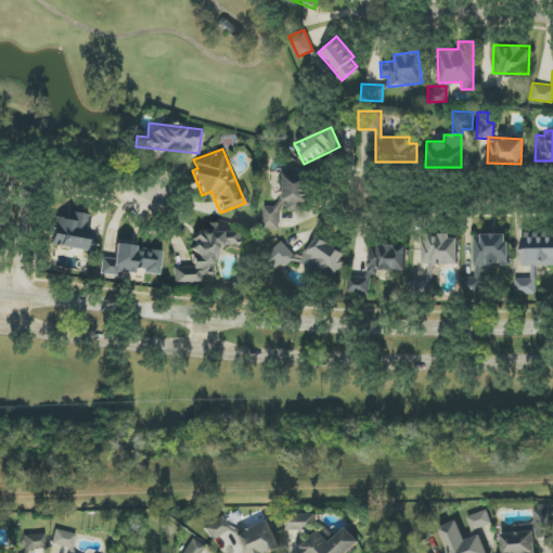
[(261,227),(279,227),(279,208),(308,208),(308,172),(279,172),(279,205),(261,205),(261,227)]
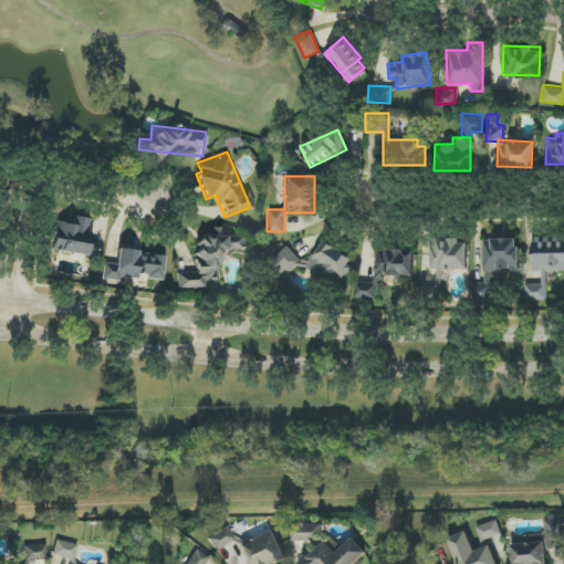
[(94,254),(96,236),(85,235),(87,217),(75,215),(74,222),(52,220),(49,249),(94,254)]
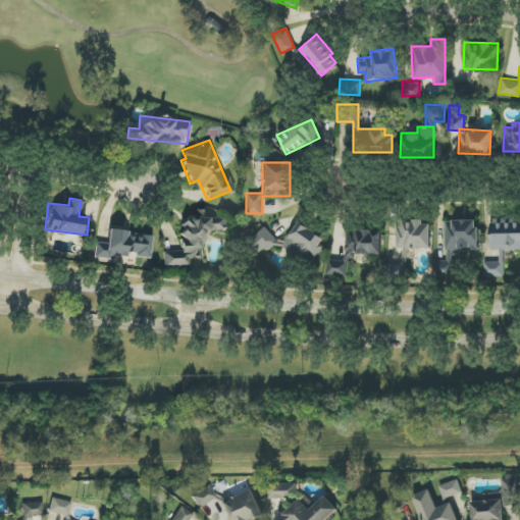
[(161,264),(188,264),(187,257),(199,257),(199,239),(208,239),(208,230),(225,229),(225,216),(204,216),(204,208),(193,208),(193,218),(179,218),(179,250),(161,250),(161,264)]
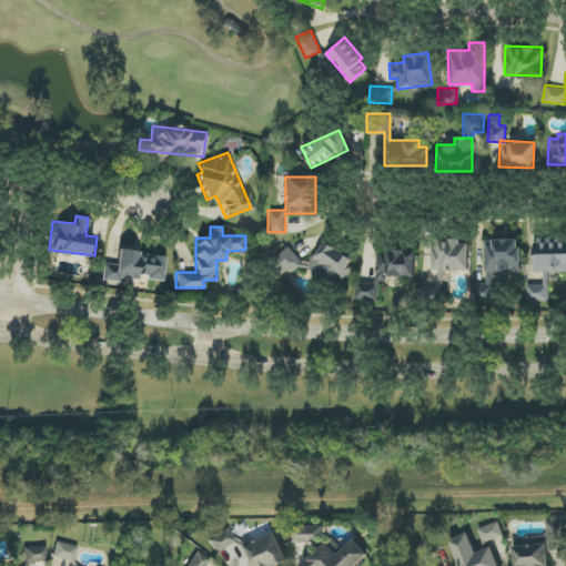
[(565,270),(565,235),(533,236),(533,271),(542,271),(542,283),(525,283),(525,300),(547,300),(547,271),(565,270)]
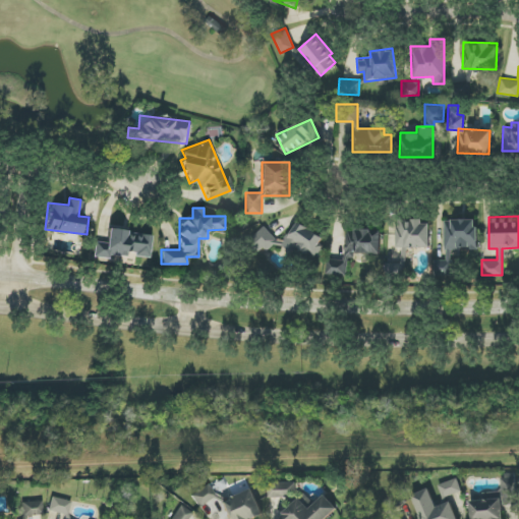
[(443,219),(444,261),(434,261),(434,273),(450,273),(450,248),(475,247),(475,218),(443,219)]
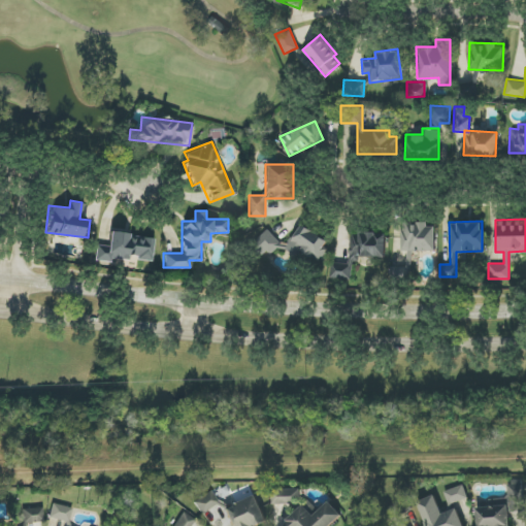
[(434,249),(433,222),(399,223),(400,250),(434,249)]
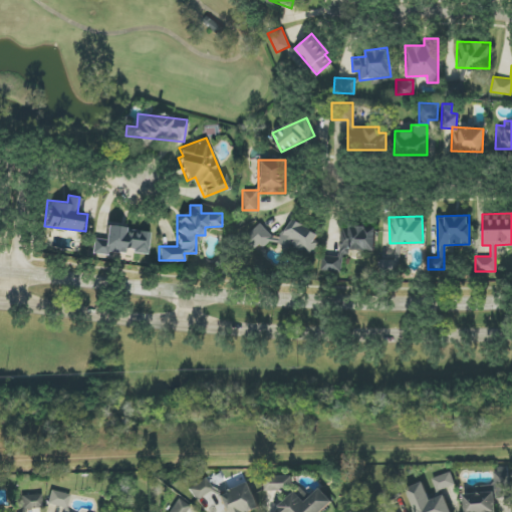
[(318,231),(291,217),(281,237),(254,223),(246,239),(263,248),(268,238),(309,259),(317,242),(313,240),(318,231)]
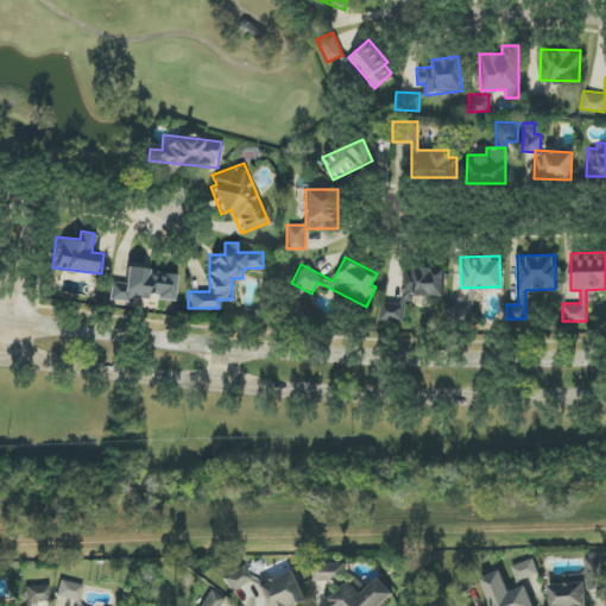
[(176,272),(125,266),(124,282),(109,281),(107,298),(125,301),(126,294),(172,300),(176,272)]
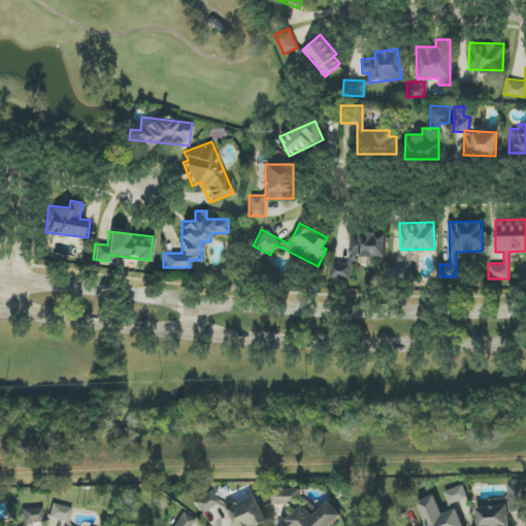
[(384,258),(385,232),(349,231),(348,262),(330,261),(329,277),(351,277),(351,256),(384,258)]
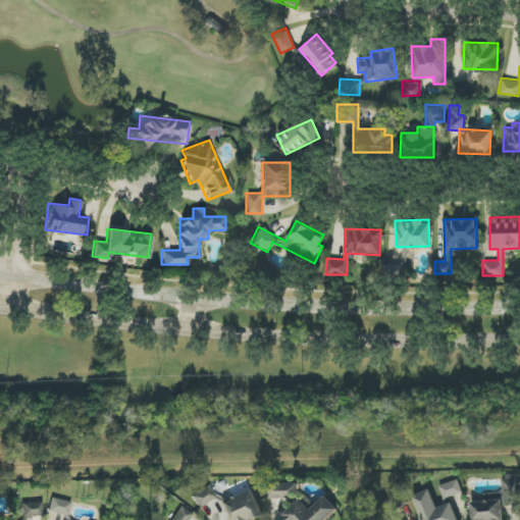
[(460,492),(457,478),(437,483),(440,497),(460,492)]
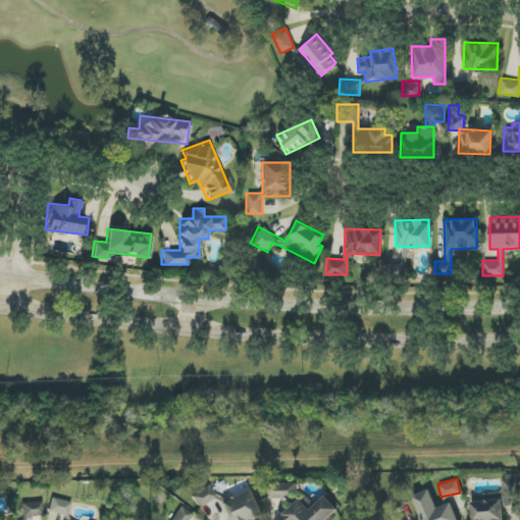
[(267,497),(295,496),(295,481),(266,482),(267,497)]
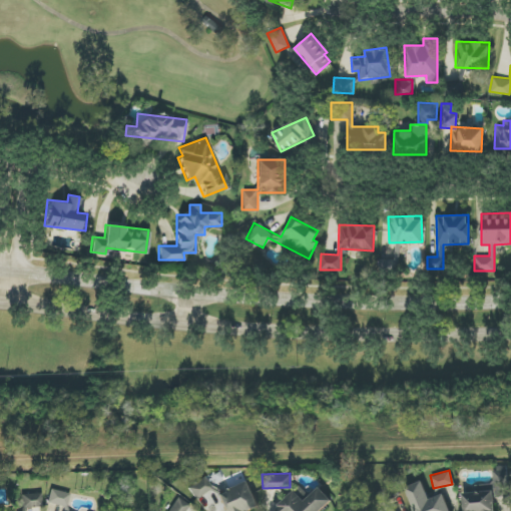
[(211,486),(202,475),(186,486),(195,498),(211,486)]
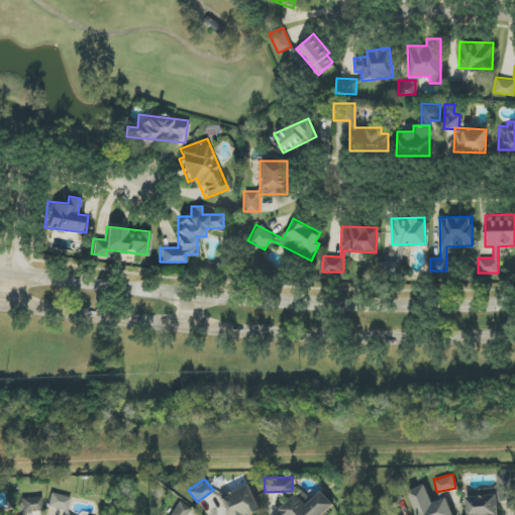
[(452,514),(445,496),(430,502),(424,483),(407,489),(416,514),(452,514)]
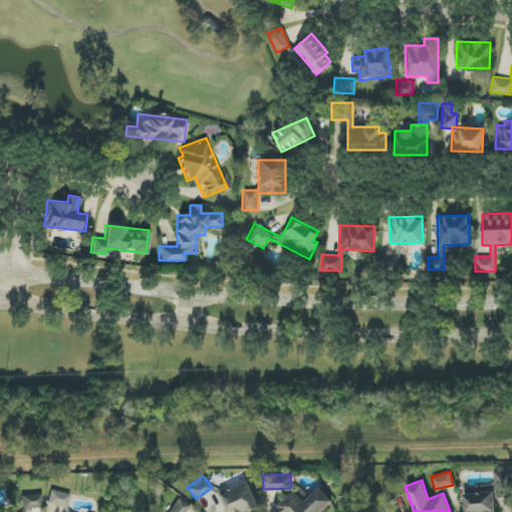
[(246,511),(258,507),(247,481),(216,494),(223,511),(246,511)]
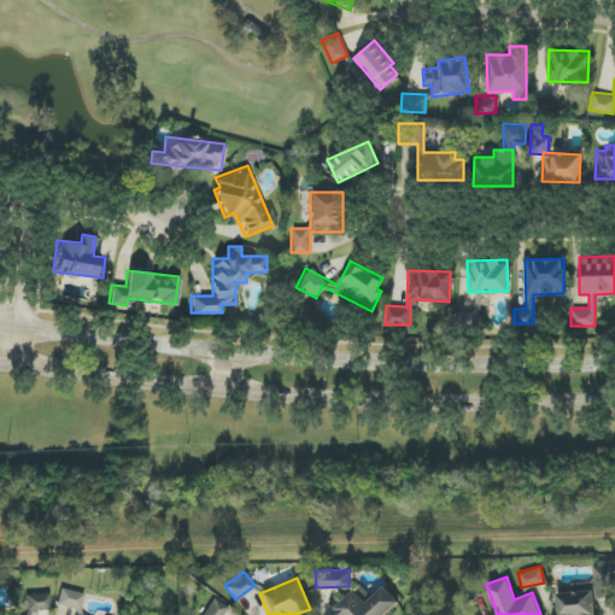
[(382,585),(370,596),(358,583),(331,609),(335,614),(381,614),(397,601),(382,585)]
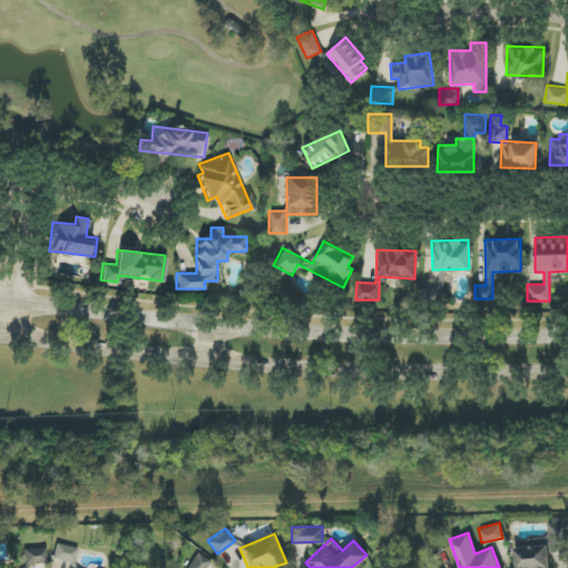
[(74,561),(76,547),(54,542),(51,557),(74,561)]
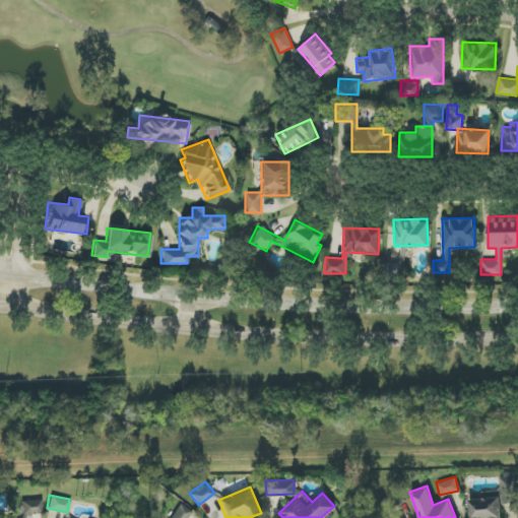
[(20,500),(20,514),(41,514),(41,499),(20,500)]
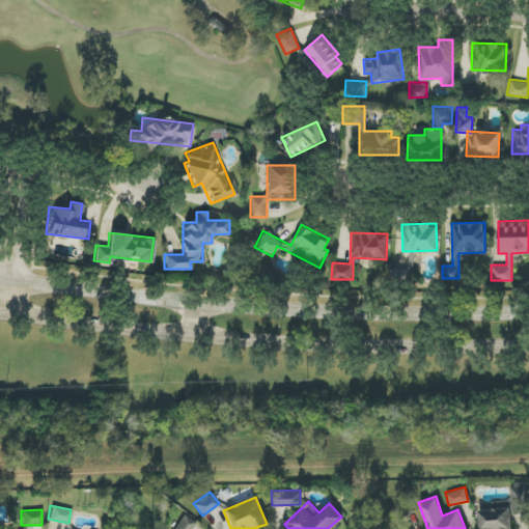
[(189,528),(194,520),(182,513),(172,528),(189,528)]
